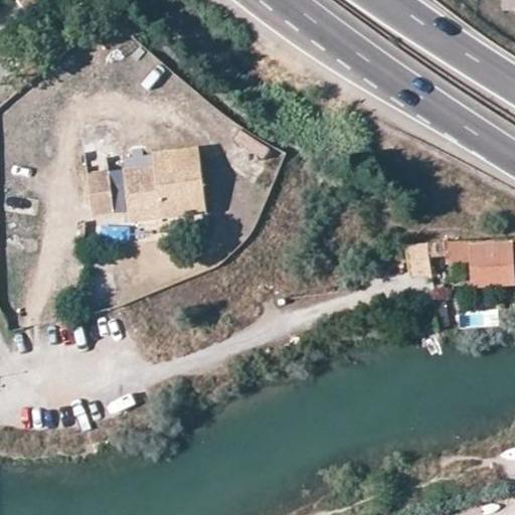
[(154,168),(155,173),(143,174),(142,169),(124,170),(130,211),(158,208),(160,219),(206,213),(199,149),(152,155),(154,168)]
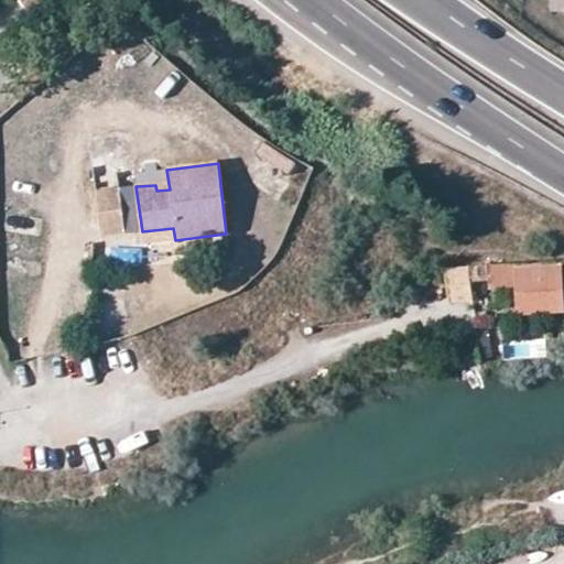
[(119,190),(95,192),(100,235),(125,232),(119,190)]
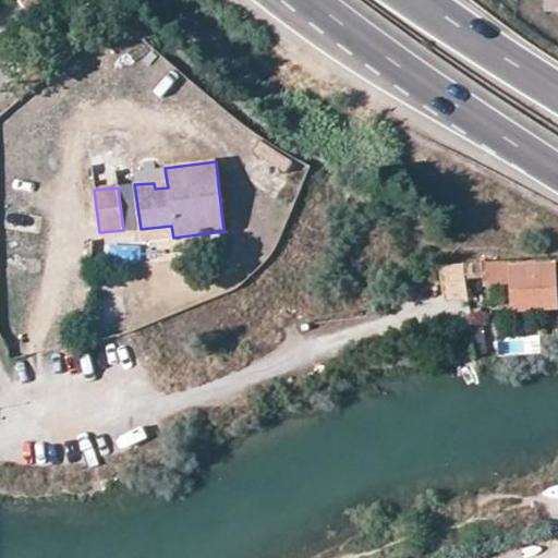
[(141,229),(141,241),(173,238),(171,226),(141,229)]
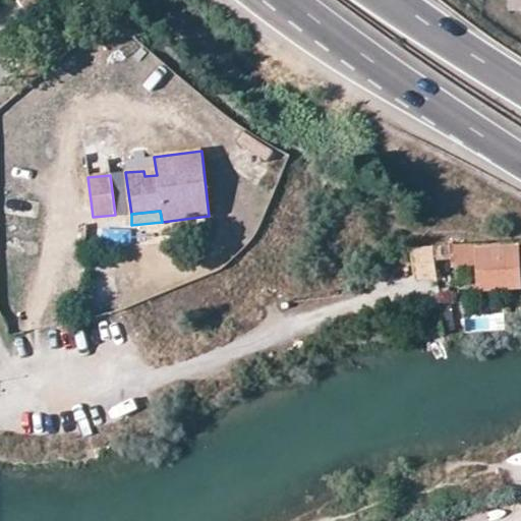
[(453,259),(479,258),(480,283),(515,282),(514,244),(452,246),(453,259)]
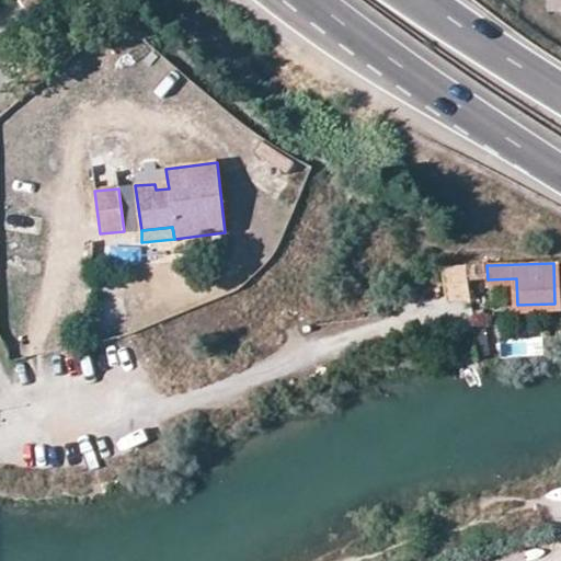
[(449,301),(470,300),(466,266),(444,266),(449,301)]
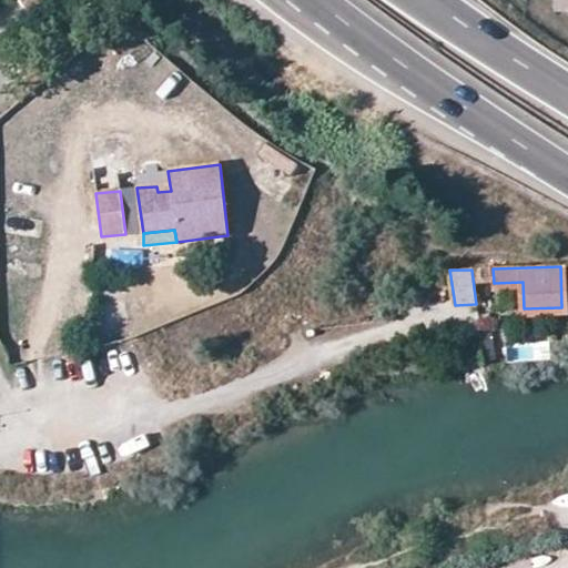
[(482,324),(480,361),(497,361),(498,324),(482,324)]
